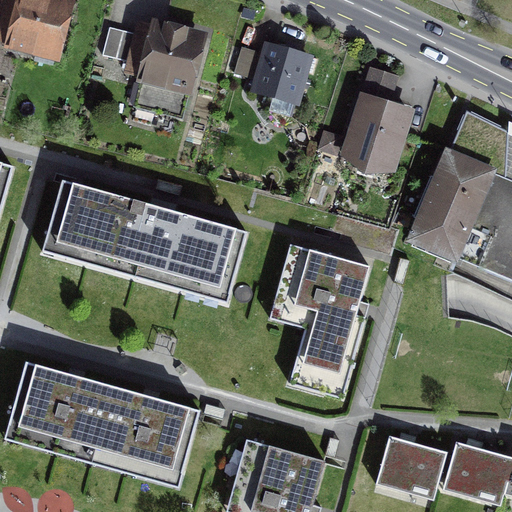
[(67,10),(28,0),(5,0),(0,21),(0,36),(12,40),(11,46),(15,47),(19,50),(37,55),(39,46),(56,51),(67,10)]
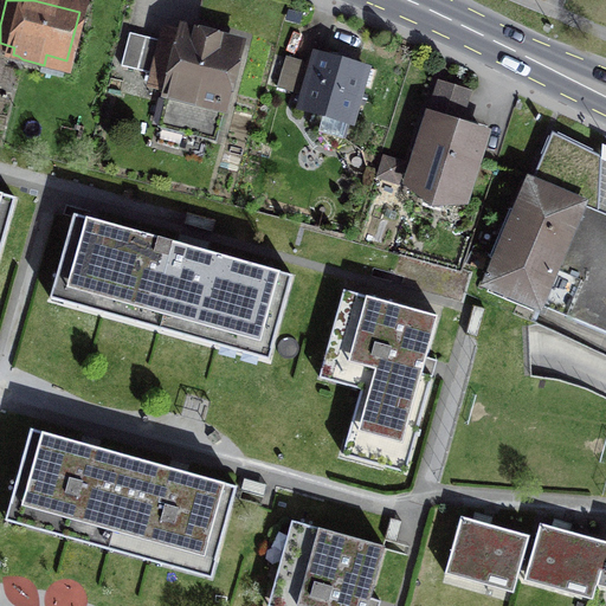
[(163,42),(130,33),(122,66),(154,75),(152,82),(172,88),(161,128),(184,134),(185,127),(214,135),(236,51),(165,33),(163,42)]
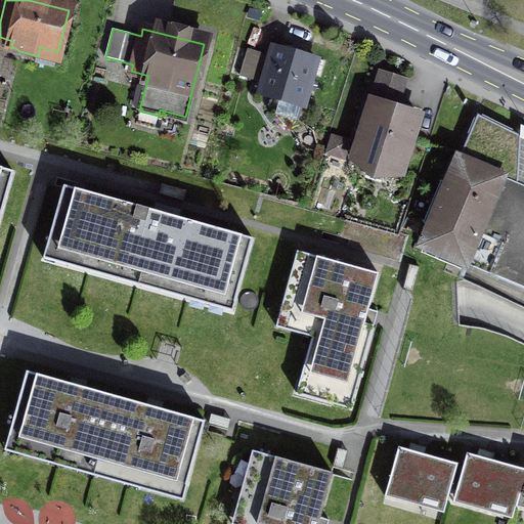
[(248,44),(242,73),(259,77),(265,48),(248,44)]
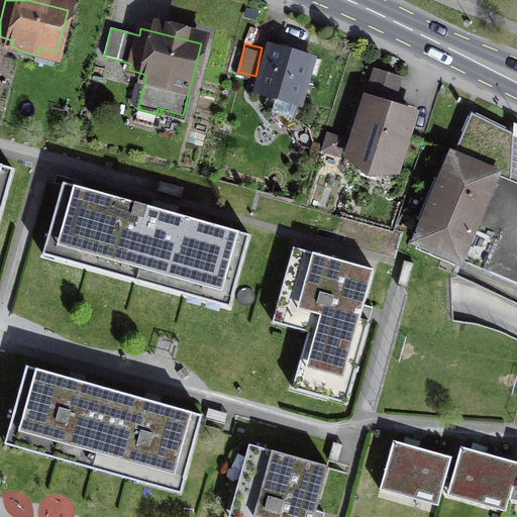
[(312,59),(271,46),(257,93),(276,98),(272,111),(295,118),(312,59)]
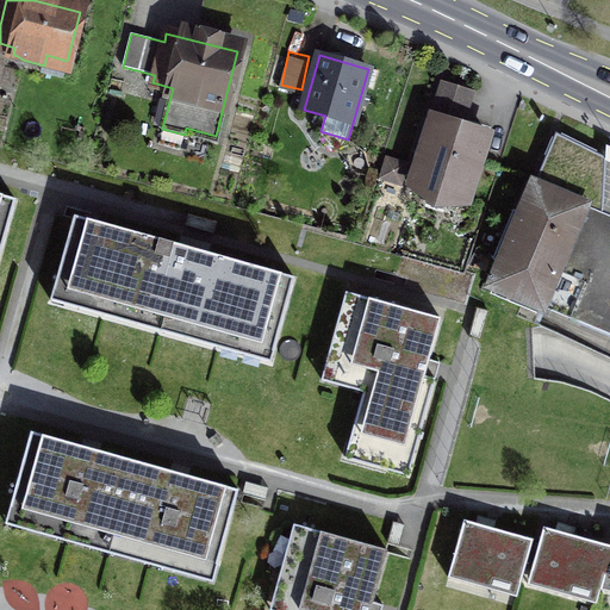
[(487,135),(431,118),(416,168),(387,160),(381,178),(399,184),(405,166),(416,169),(411,187),(414,188),(418,192),(424,195),(430,199),(436,201),(443,203),(450,204),(456,204),(464,203),(466,204),(487,135)]
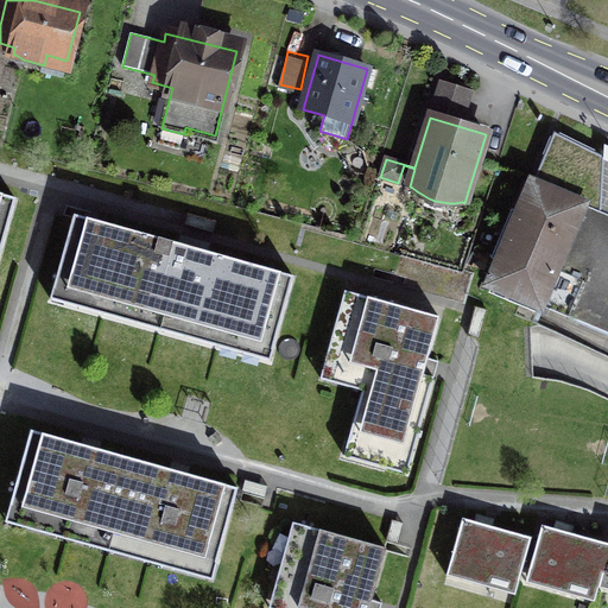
[(605,158),(555,133),(533,183),(532,183),(488,284),(540,306),(542,305),(607,333),(607,215),(600,213),(605,158)]
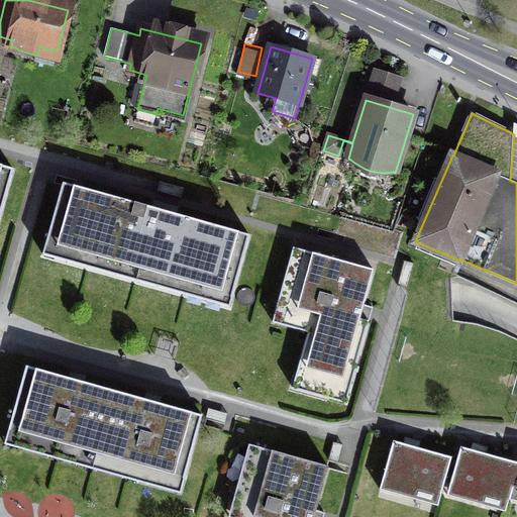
[(0,218),(13,170),(0,166),(0,218)]
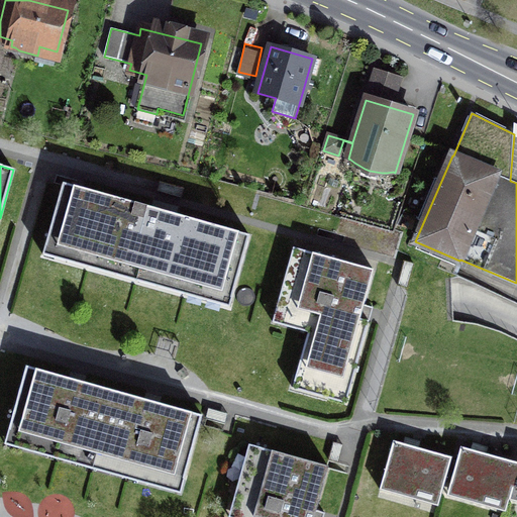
[(63,185),(43,255),(49,257),(52,249),(70,254),(72,246),(91,252),(86,268),(93,270),(95,261),(119,268),(120,264),(159,275),(158,279),(182,285),(179,295),(186,296),(190,280),(209,286),(207,293),(225,298),(223,306),(229,307),(249,236),(63,185)]
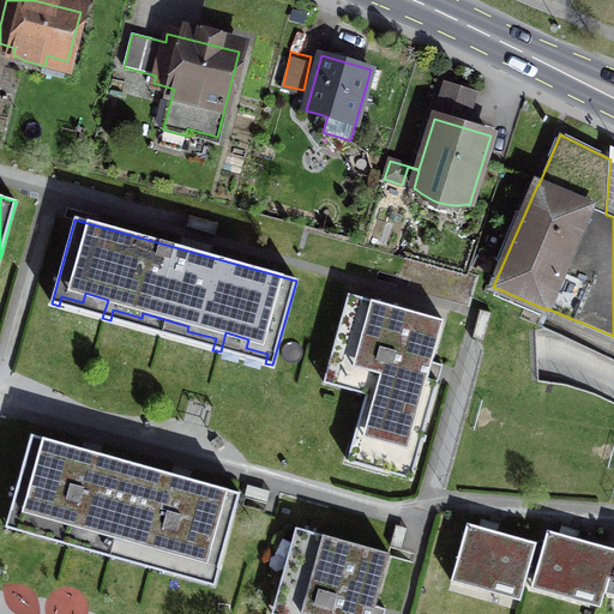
[(351,445),(405,459),(411,439),(421,441),(438,381),(428,379),(444,321),(348,295),(347,301),(357,305),(339,369),(371,379),(351,445)]
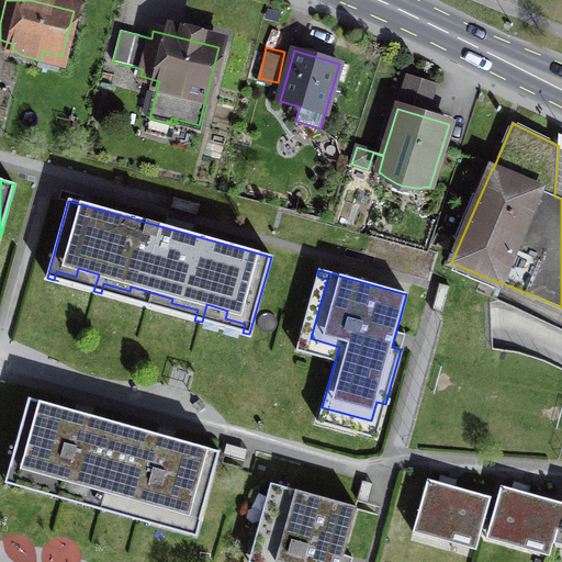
[(104,495),(124,425),(29,398),(9,468),(58,482),(55,495),(69,499),(74,486),(104,495)]
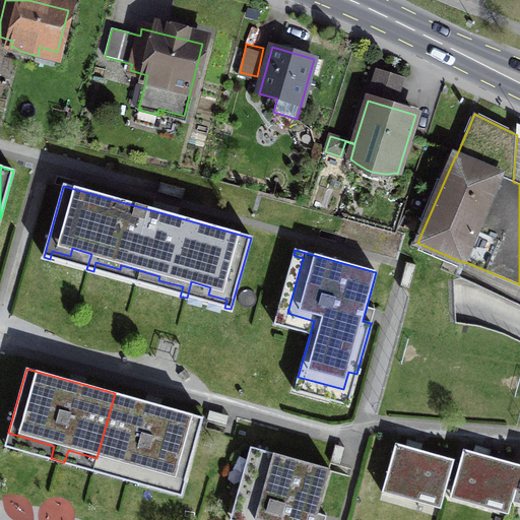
[(115,393),(96,458),(126,466),(122,477),(135,481),(139,469),(185,482),(203,418),(115,393)]
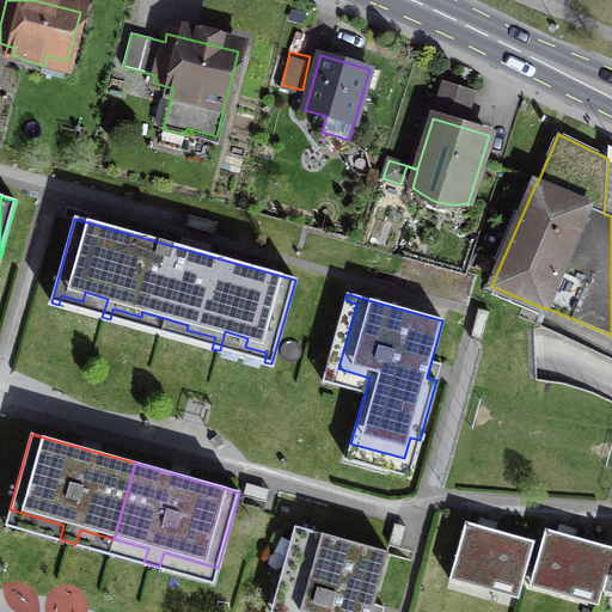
[(488,575),(522,585),(534,542),(466,522),(450,580),(483,589),(488,575)]
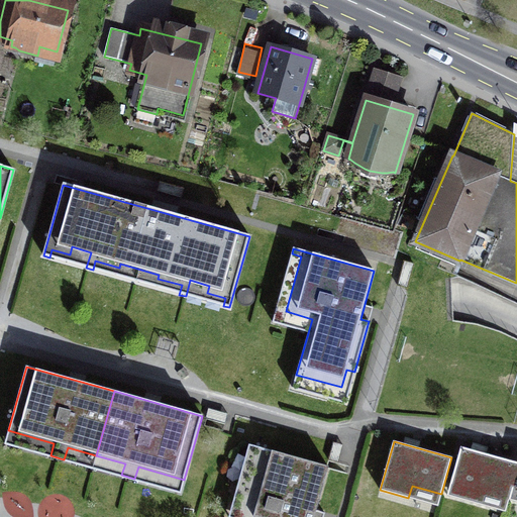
[(265,516),(314,516),(316,510),(307,508),(312,489),(321,492),(328,467),(248,444),(246,450),(256,452),(241,506),(267,513),(265,516)]
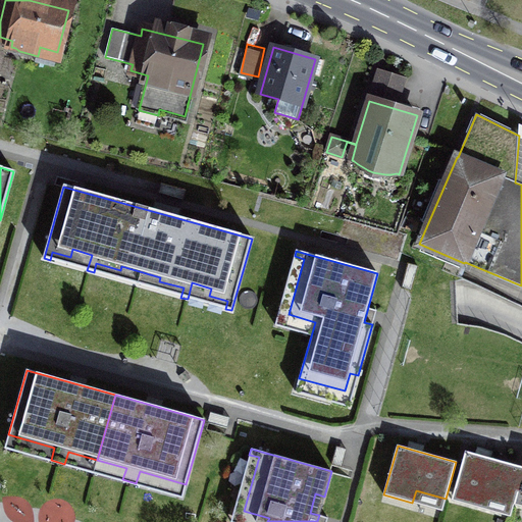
[(517,492),(521,472),(521,466),(466,452),(456,488),(513,505),(517,492)]
